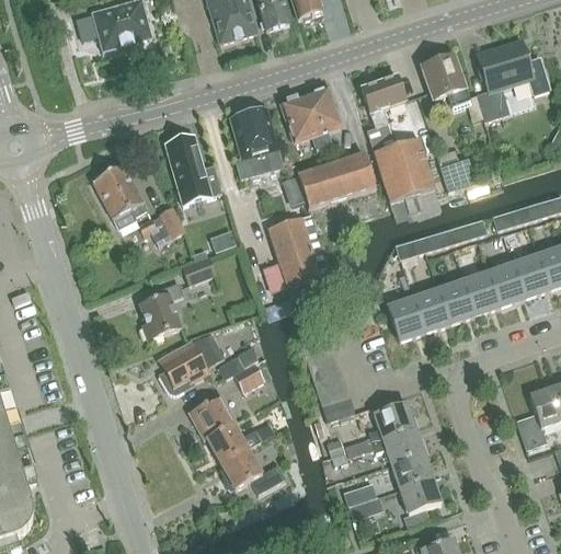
[(92,14),(76,19),(77,22),(78,22),(82,39),(99,35),(102,50),(121,45),(122,46),(132,43),(132,42),(151,36),(140,0),(136,0),(92,12),(92,14)]
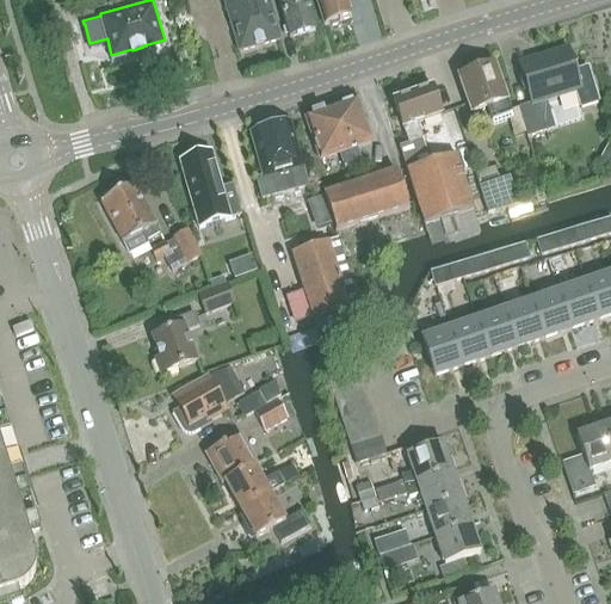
[(224,0),(227,6),(239,47),(279,35),(269,0),(224,0)]
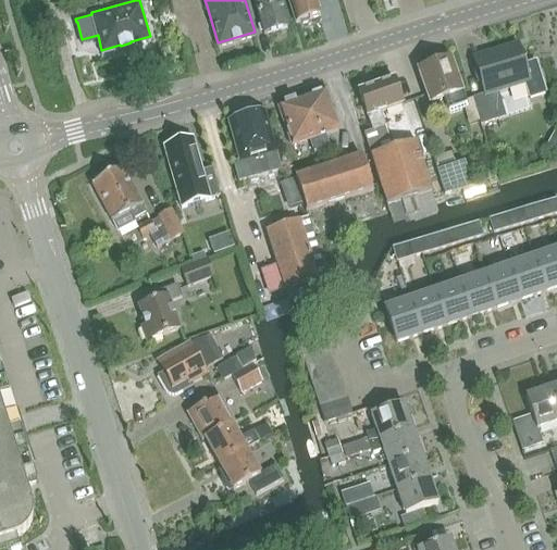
[(255,0),(263,29),(287,22),(281,0),(255,0)]
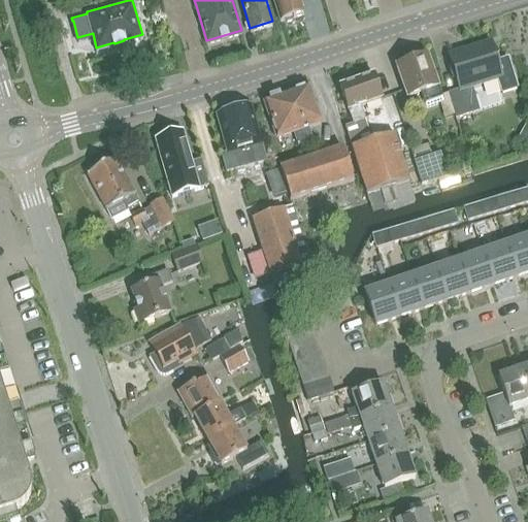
[(274,0),(281,18),(284,17),(287,19),(292,17),(294,13),(303,10),(300,0),(274,0)]
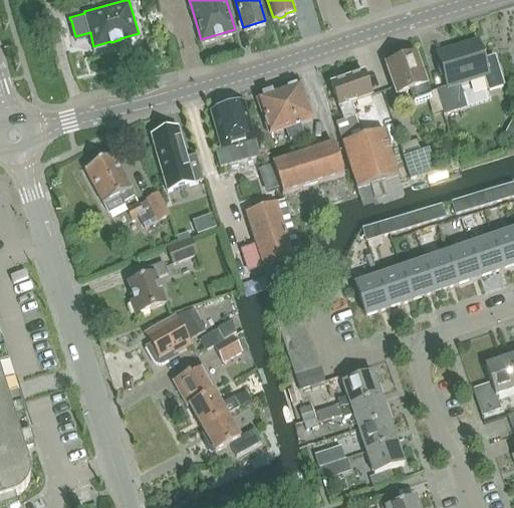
[(448,84),(436,87),(443,111),(465,104),(458,82),(484,74),(488,87),(504,82),(495,51),(483,55),(478,38),(438,50),(448,84)]
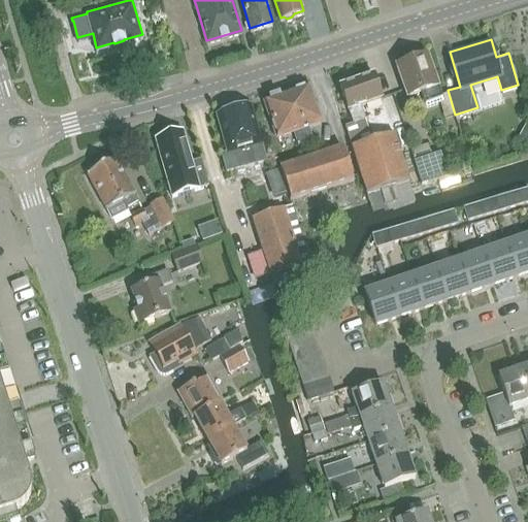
[(426,54),(396,64),(406,95),(422,90),(427,103),(441,98),(426,54)]
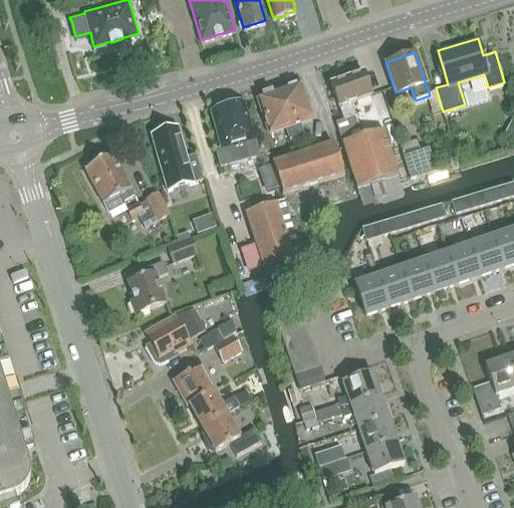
[(363,70),(330,81),(343,117),(355,113),(351,100),(371,93),(363,70)]
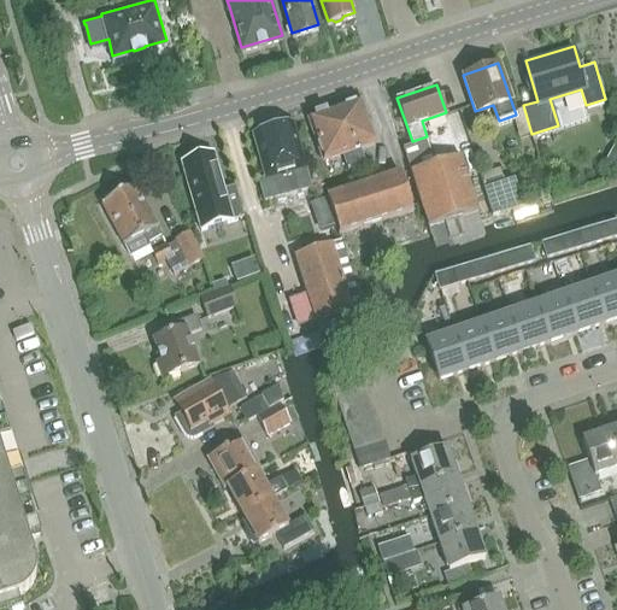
[(317,113),(312,116),(325,156),(342,150),(347,165),(365,159),(360,144),(374,139),(359,99),(329,110),(327,105),(315,110),(317,113)]
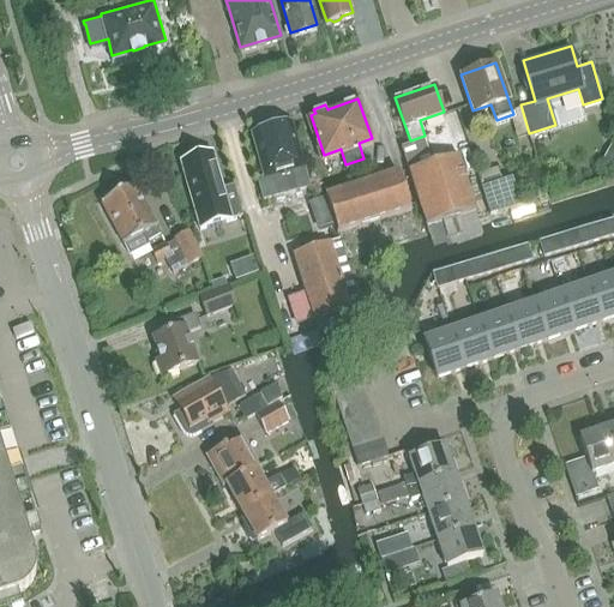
[(292,119),(252,130),(265,175),(254,178),(260,199),(309,185),(292,119)]
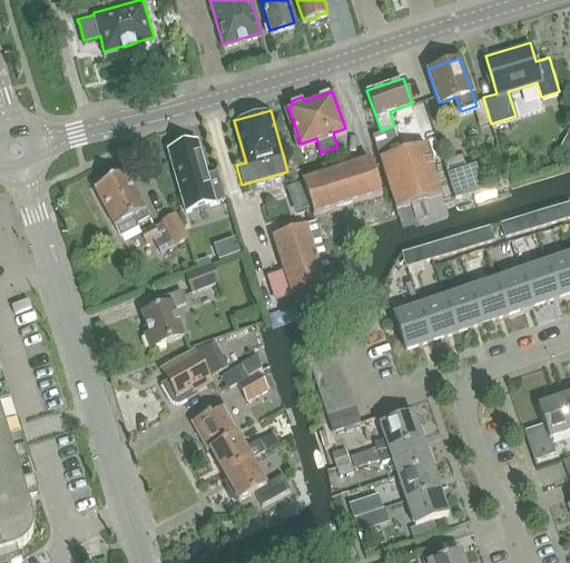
[(381,130),(373,134),(380,155),(395,205),(441,190),(424,140),(402,148),(394,126),(381,130)]
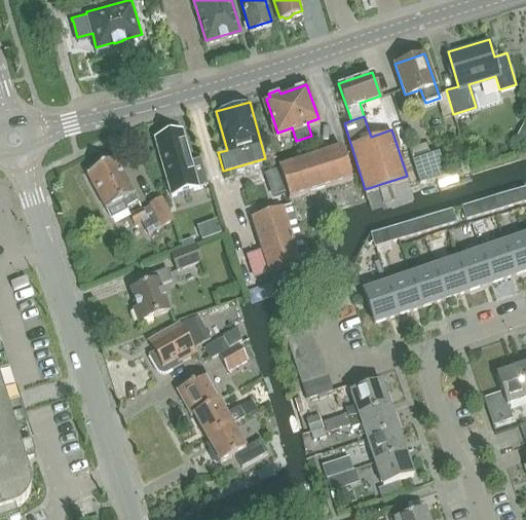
[(182,126),(154,134),(171,192),(208,182),(200,155),(190,158),(182,126)]
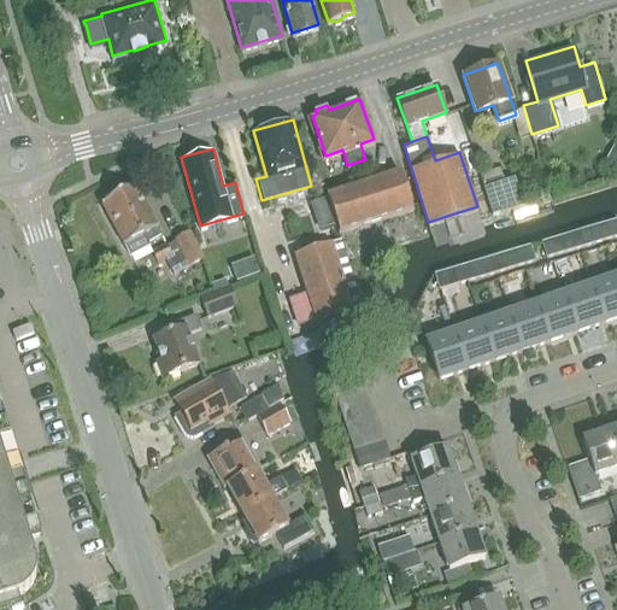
[(327,193),(339,229),(412,205),(400,169),(327,193)]
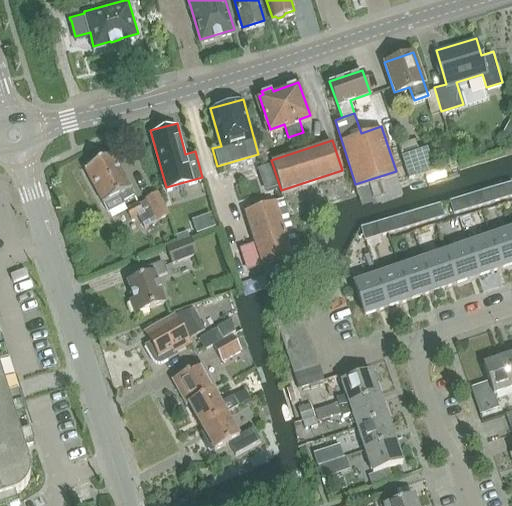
[(427,144),(401,153),(408,176),(435,168),(427,144)]
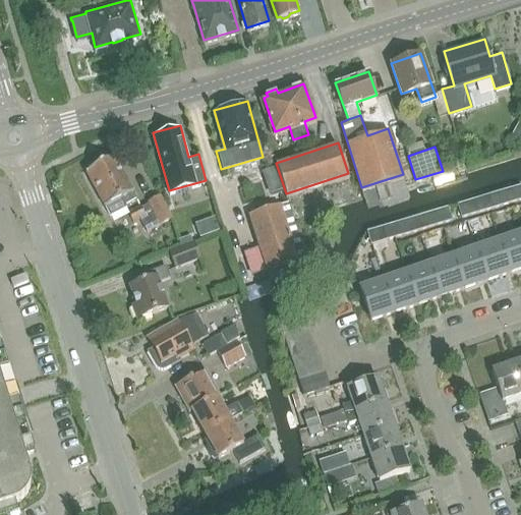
[(87,169),(111,214),(126,205),(124,203),(136,196),(114,155),(87,169)]
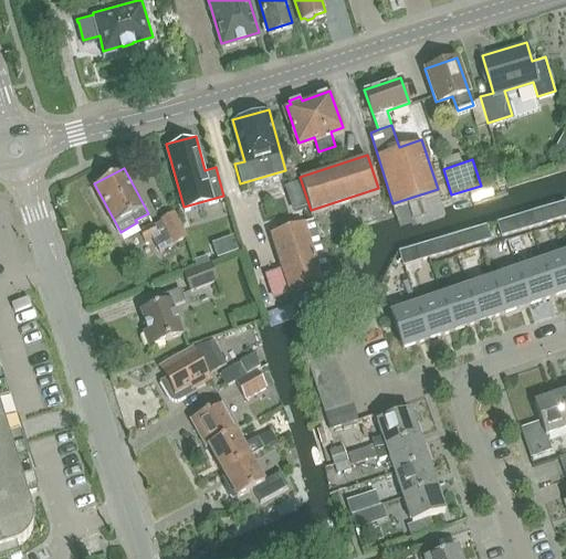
[(565,212),(565,198),(549,203),(553,217),(565,212)]
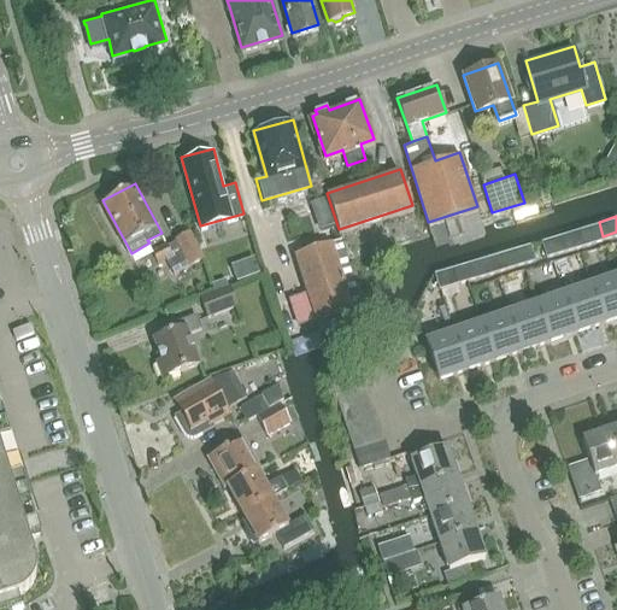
[(599,222),(580,227),(585,241),(603,236),(599,222)]
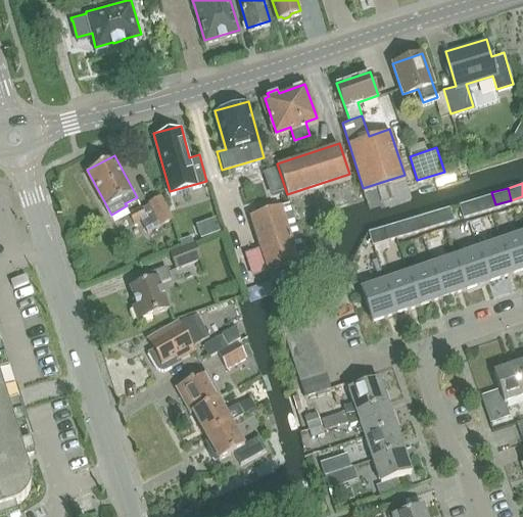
[(132,219),(140,215),(147,226),(158,220),(159,221),(173,215),(160,191),(146,198),(147,200),(141,203),(140,202),(127,209),(132,219)]
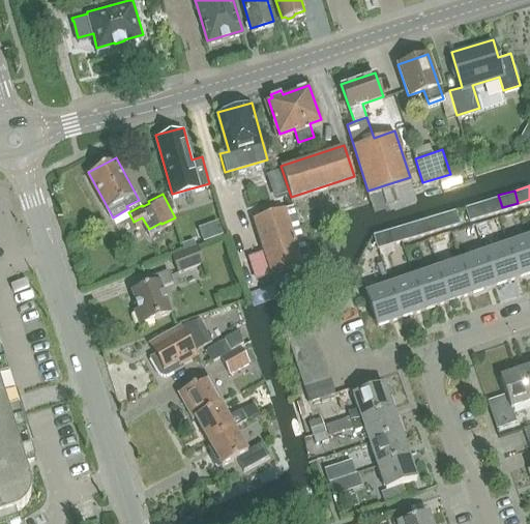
[(498,195),(481,200),(486,212),(502,207),(498,195)]
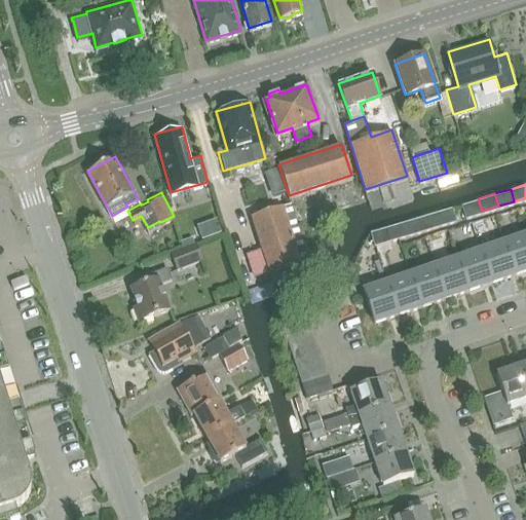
[(478,198),(462,203),(465,216),(482,211),(478,198)]
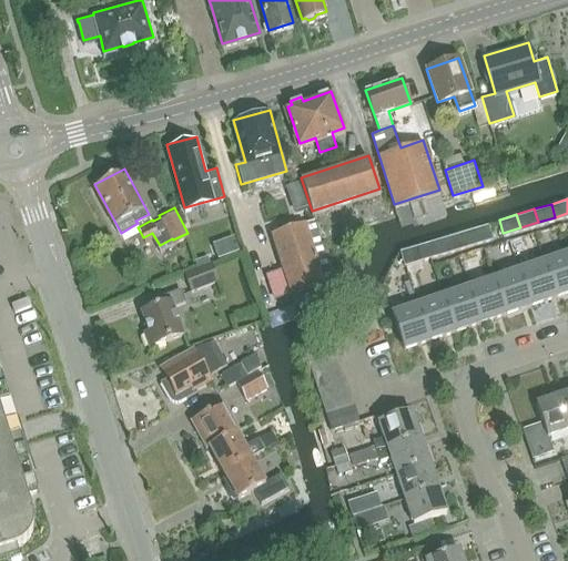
[(272,232),(291,291),(324,281),(304,221),(272,232)]
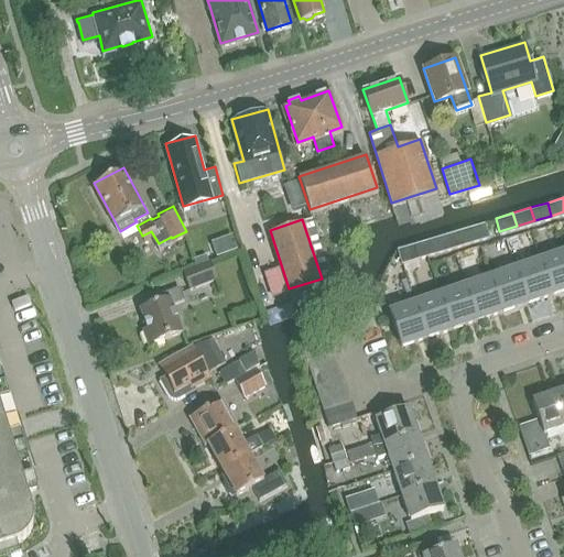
[(485,221),(463,227),(467,240),(488,235),(485,221)]
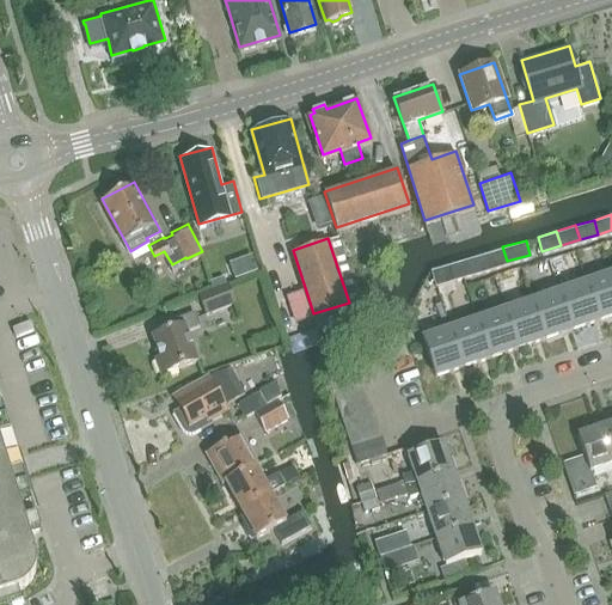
[(502,246),(478,254),(483,268),(507,261),(502,246)]
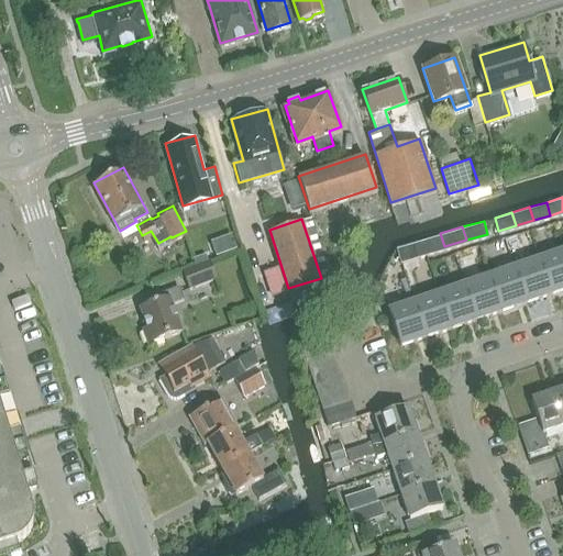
[(440,233),(418,240),(422,253),(444,246),(440,233)]
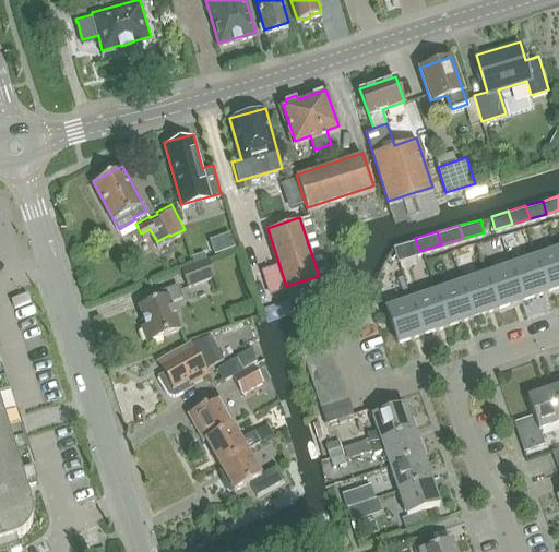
[(415,238),(394,244),(397,258),(399,258),(415,252),(419,251),(415,238)]
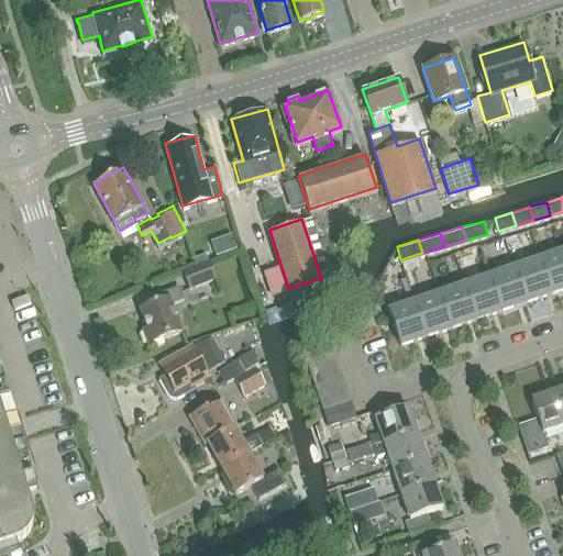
[(562,249),(540,258),(551,291),(562,286),(562,249)]
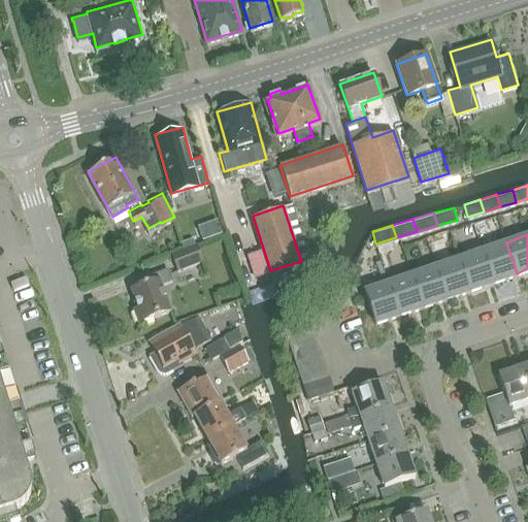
[(506,242),(483,251),(493,282),(517,273),(506,242)]
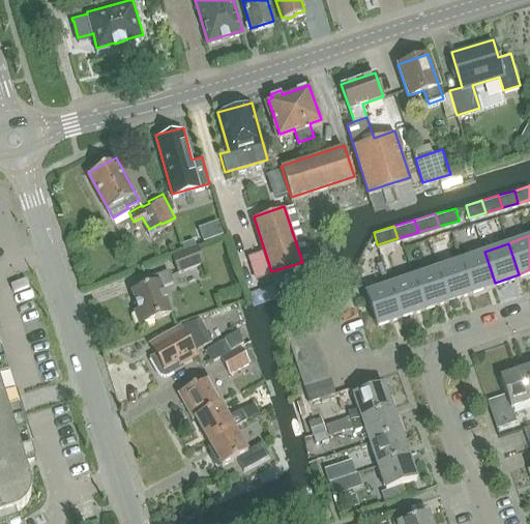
[(177,267),(203,259),(197,244),(172,253),(177,267)]
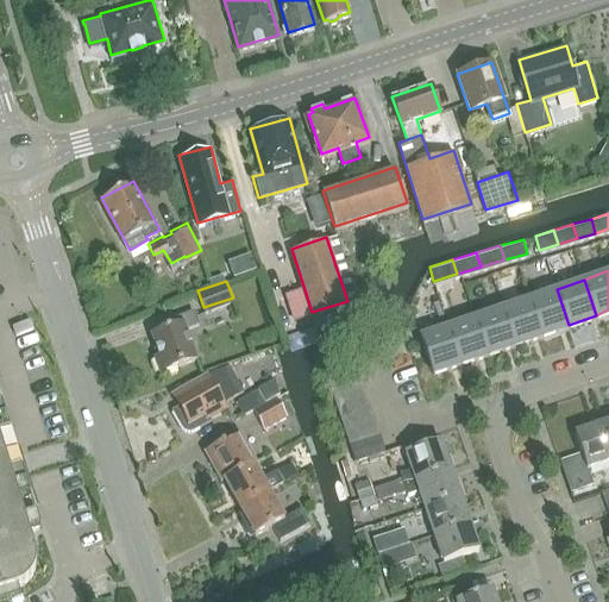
[(557,289),(529,299),(541,334),(569,325),(557,289)]
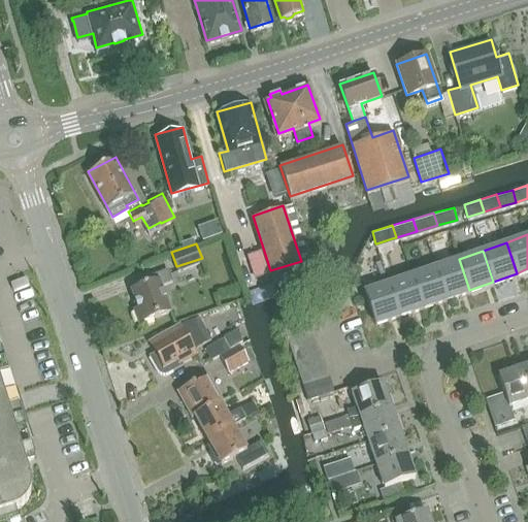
[(459,259),(435,267),(447,297),(469,290),(459,259)]
